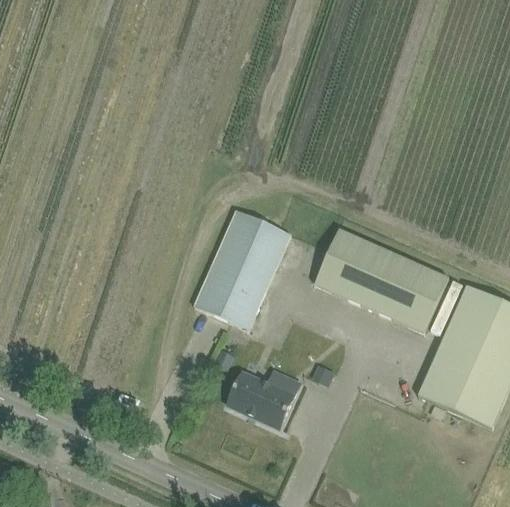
[(289,233),(235,209),(193,305),(247,329),(289,233)]
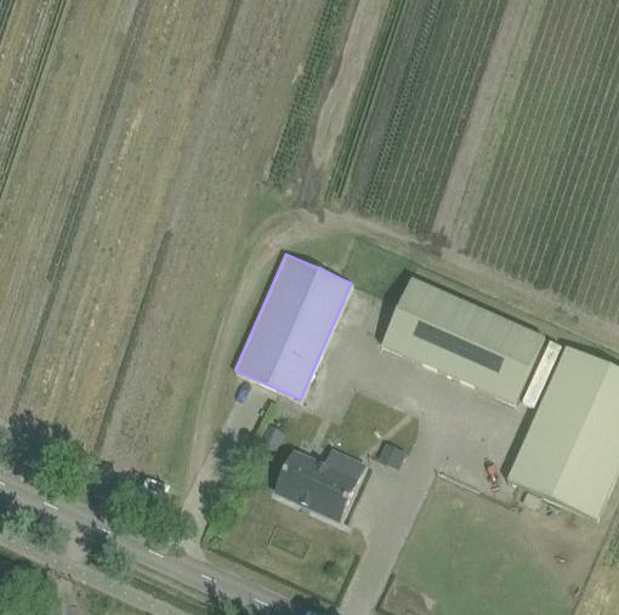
[(412,277),(381,345),(514,403),(544,335),(412,277)]
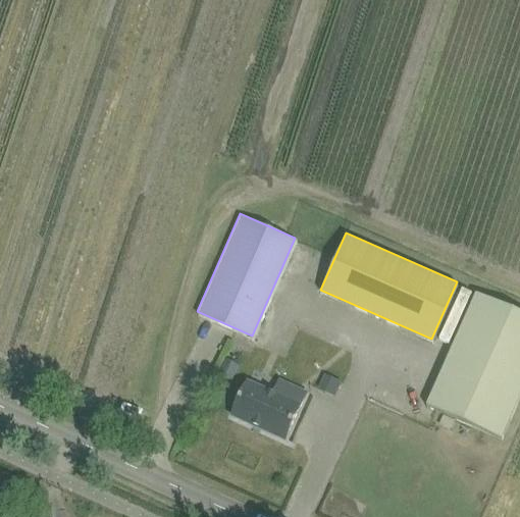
[(519,390),(519,310),(475,291),(425,403),(500,435),(519,390)]
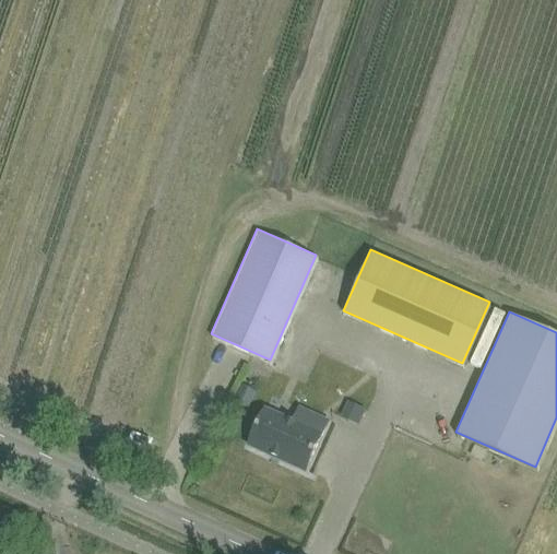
[(238,379),(229,397),(245,404),(255,387),(238,379)]
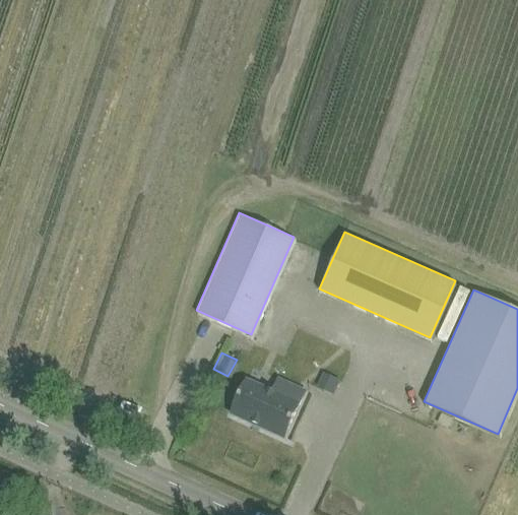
[(330,389),(335,377),(323,371),(318,383),(330,389)]
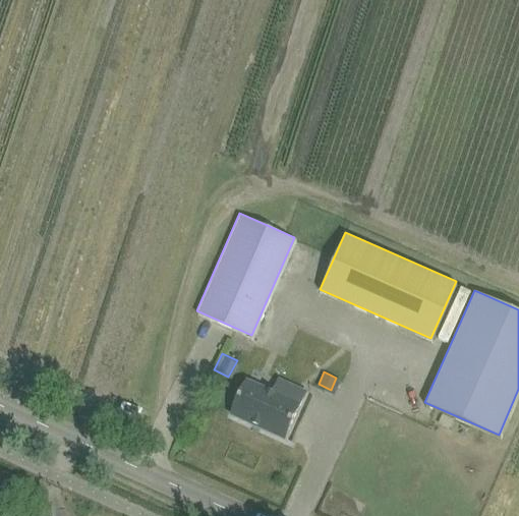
[(244,379),(230,411),(283,436),(297,403),(244,379)]
